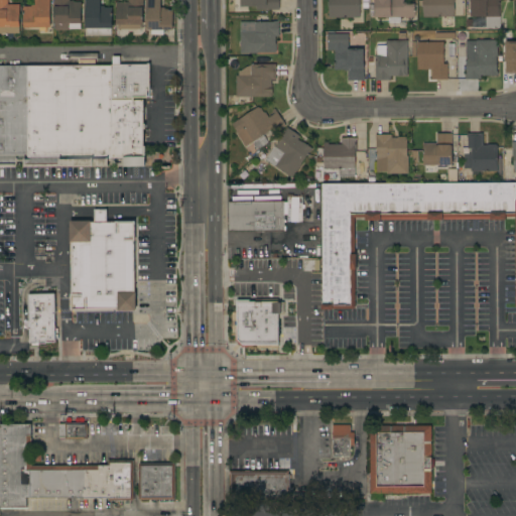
[(0,0),(7,0),(7,5),(19,4),(19,27),(18,27),(18,33),(0,33),(0,0)]
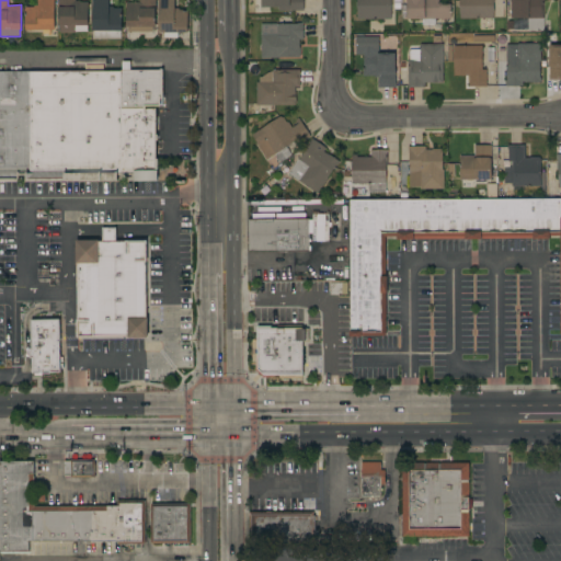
[(54,0),(55,30),(25,31),(25,7),(37,7),(37,0),(54,0)]
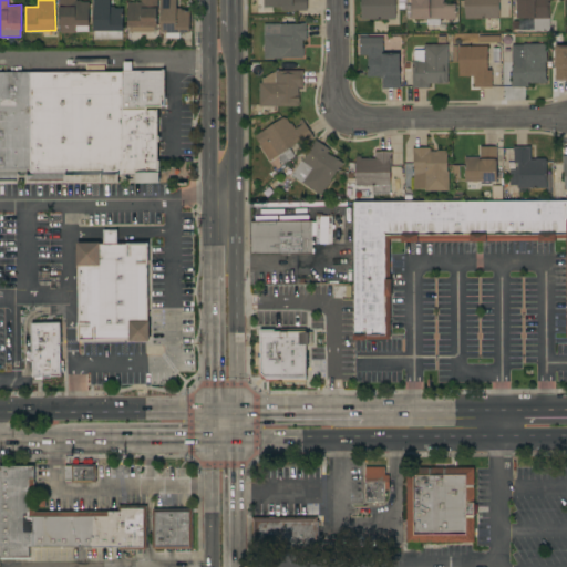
[(74,32),(74,33),(60,33),(60,7),(59,7),(59,0),(75,0),(75,1),(80,1),(80,2),(89,2),(89,26),(88,26),(88,32),(74,32)]
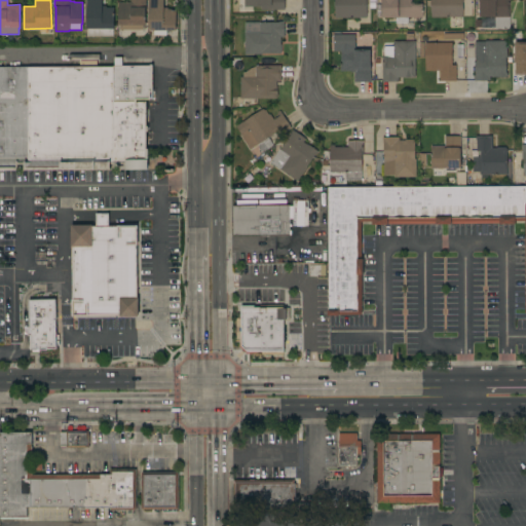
[(87,36),(87,29),(86,29),(86,0),(102,0),(102,6),(106,6),(106,7),(114,8),(114,29),(113,29),(113,37),(87,36)]
